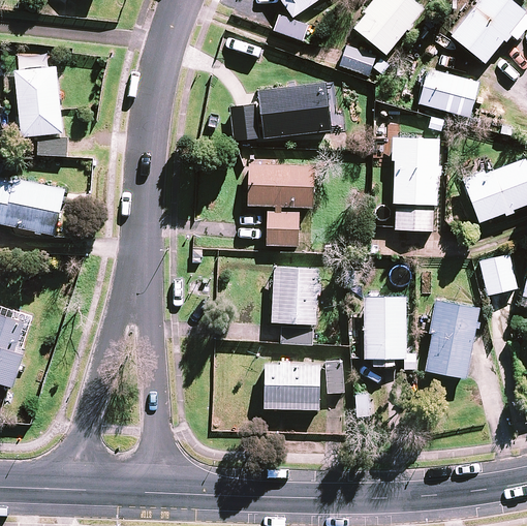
[(281,0),(292,17),(317,0),(281,0)]
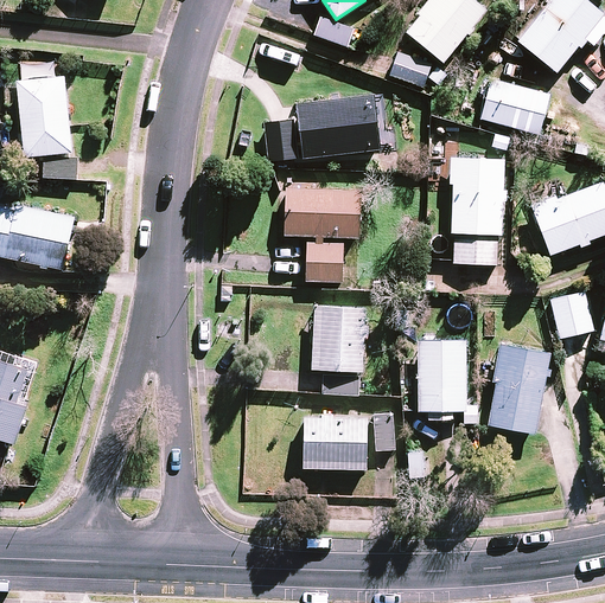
[(407,32),(444,62),(467,34),(469,36),(475,29),(473,26),(486,11),(475,0),(428,0),(416,14),(420,17),(407,32)]
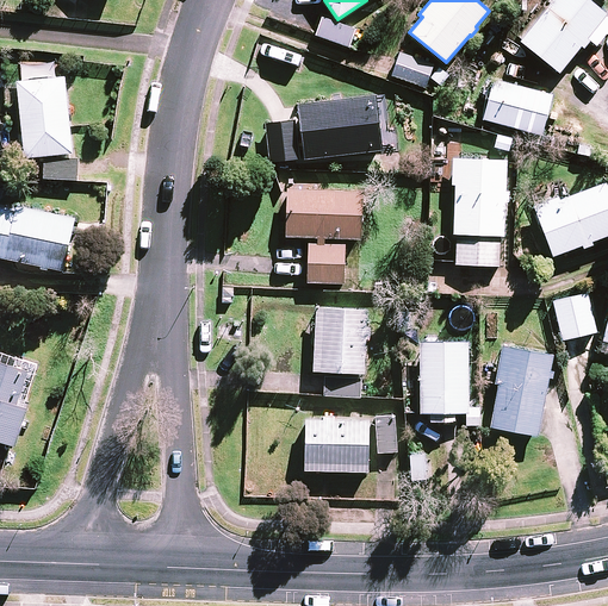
[(520,41),(559,73),(581,47),(583,49),(589,41),(596,45),(607,31),(607,17),(606,16),(607,14),(589,0),(548,0),(551,1),(520,41)]
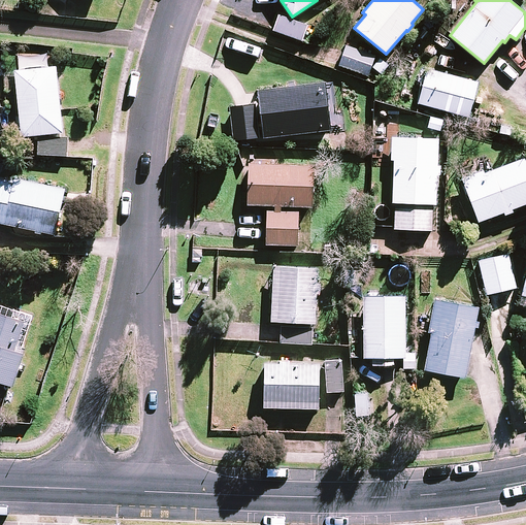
[(275,28),(303,38),(309,23),(281,12),(275,28)]
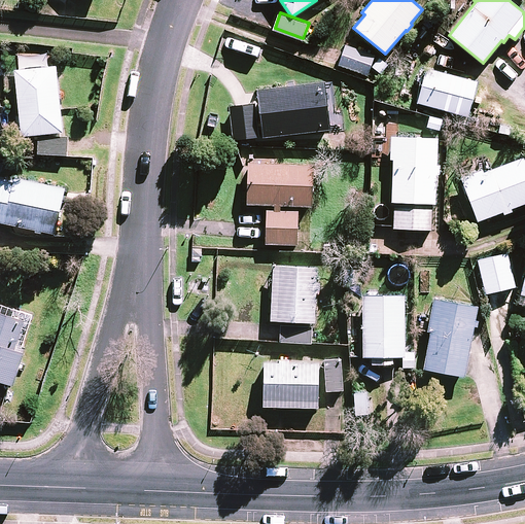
[(346,45),(340,66),(369,75),(375,55),(346,45)]
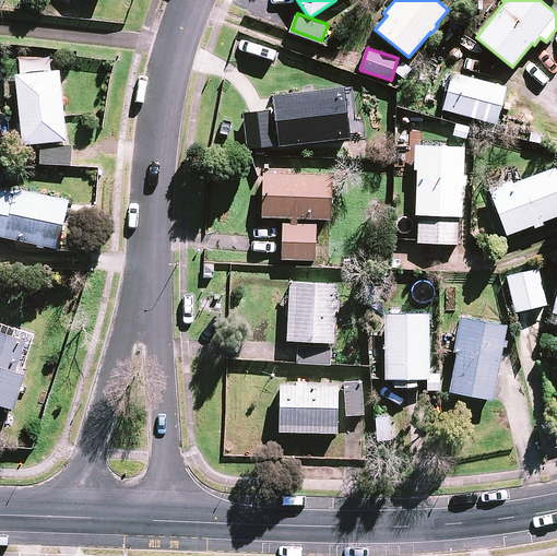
[(60,71),(15,75),(23,144),(68,140),(64,115),(60,71)]
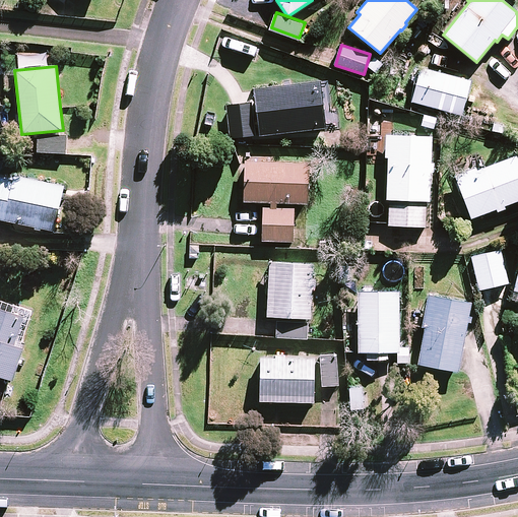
[(421,67),(411,102),(462,115),(471,80),(421,67)]
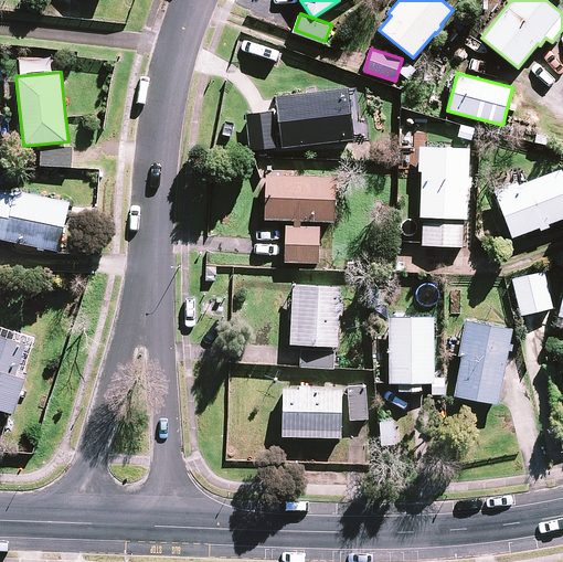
[(276,96),(283,147),(354,139),(348,88),(276,96)]
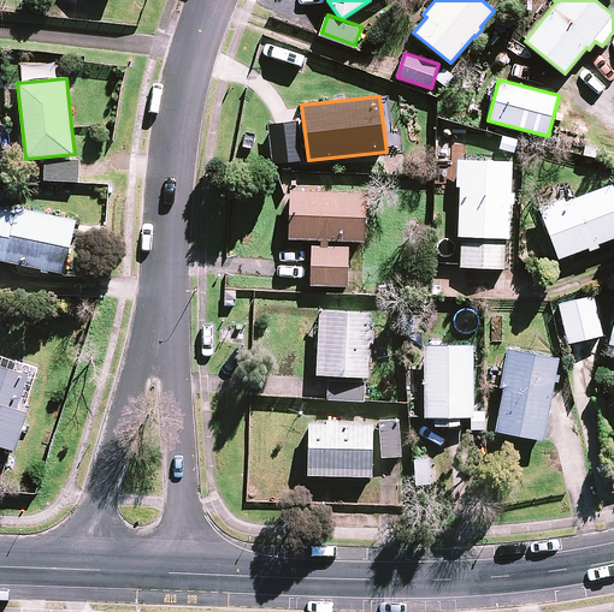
[(269,124),(273,162),(303,159),(300,120),(269,124)]
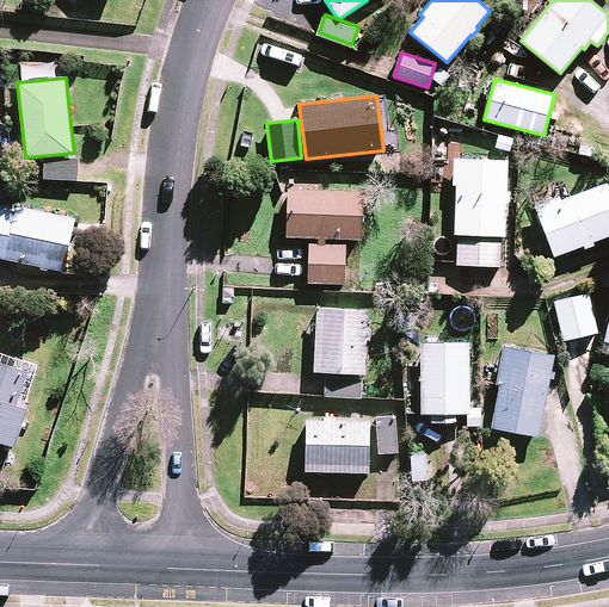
[(79,179),(80,159),(45,156),(44,178),(79,179)]
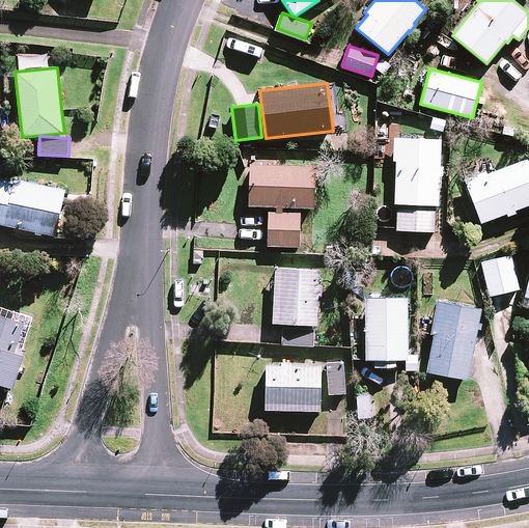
[(437,205),(439,205),(441,140),(394,138),(393,161),(396,161),(394,203),(397,203),(437,205)]
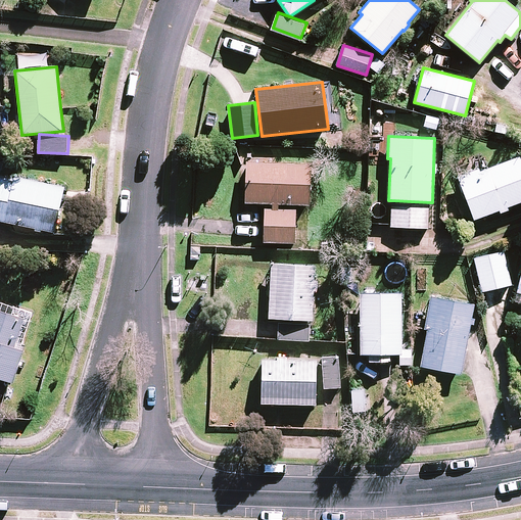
[(457,177),(474,220),(499,210),(500,214),(509,209),(508,206),(520,201),(520,160),(519,157),(479,172),(478,169),(457,177)]
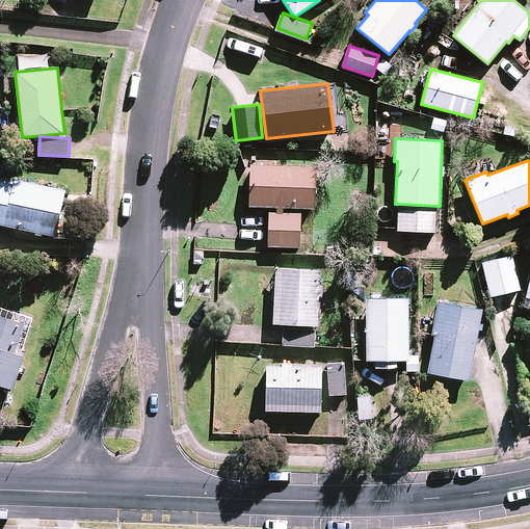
[(249,207),(315,210),(317,166),(250,164),(249,207)]
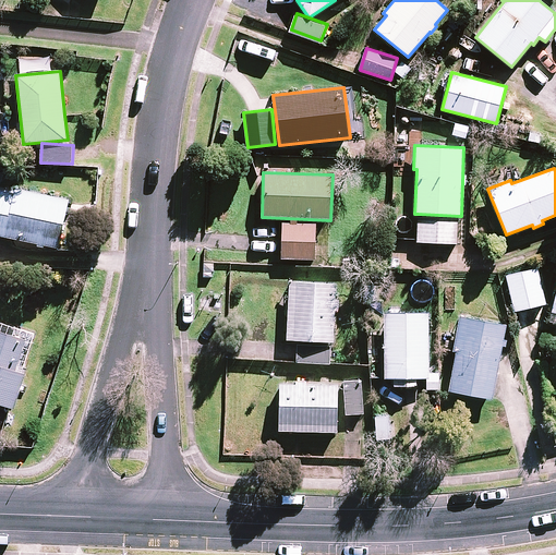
[(0,190),(0,236),(59,249),(70,198),(16,185),(14,193),(0,190)]
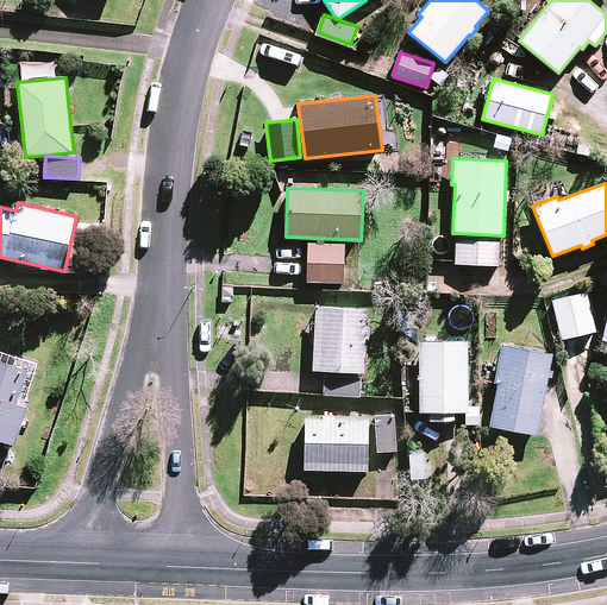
[(500,265),(501,235),(456,233),(455,264),(500,265)]
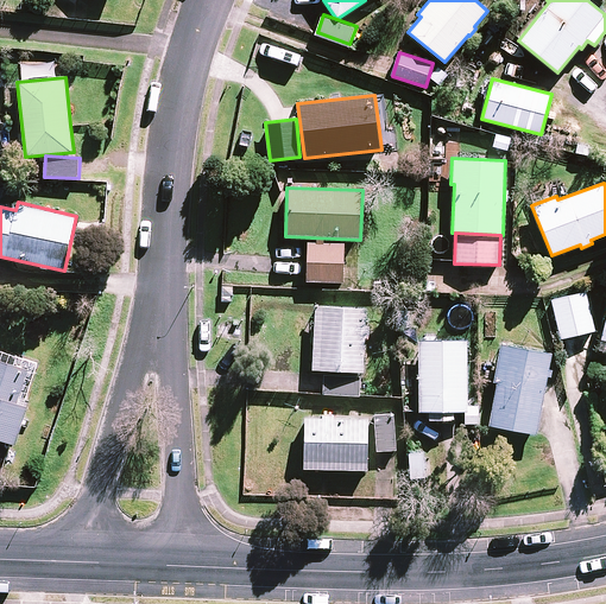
[(308,280),(343,281),(345,243),(309,242),(308,280)]
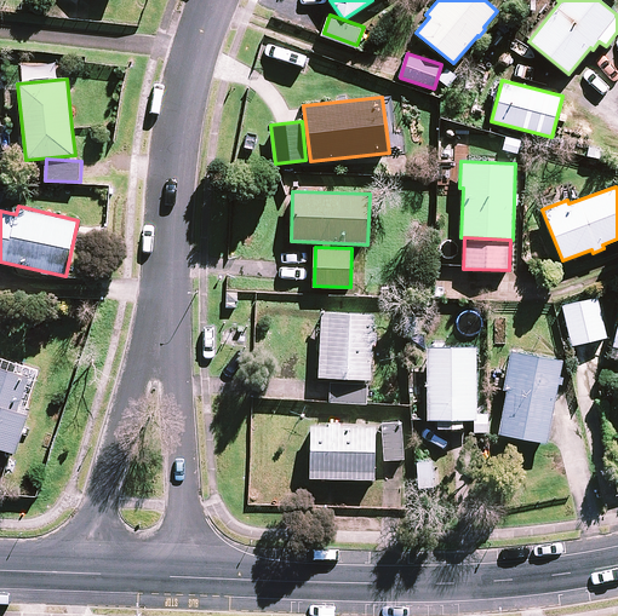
[(598,297),(561,306),(571,345),(607,337),(598,297)]
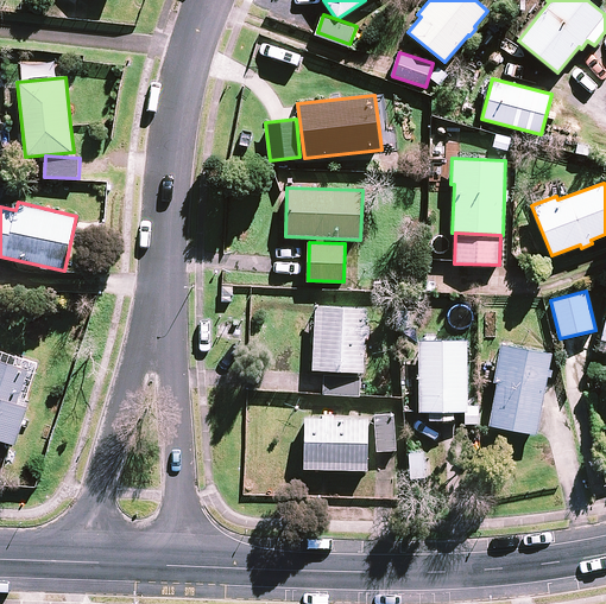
[(367,310),(315,307),(311,370),(364,373),(367,310)]
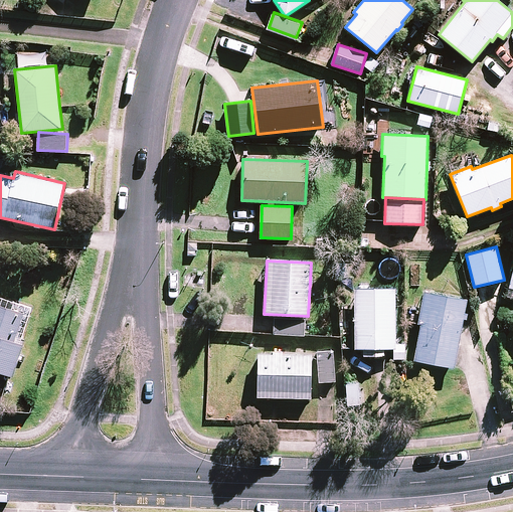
[(395,349),(395,289),(354,289),(354,349),(362,349),(362,355),(384,355),(384,349),(395,349)]
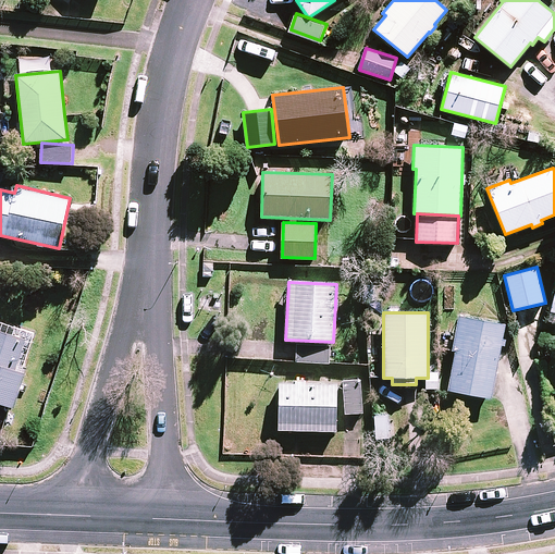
[(448,390),(491,397),(505,324),(458,316),(452,349),(455,351),(448,390)]
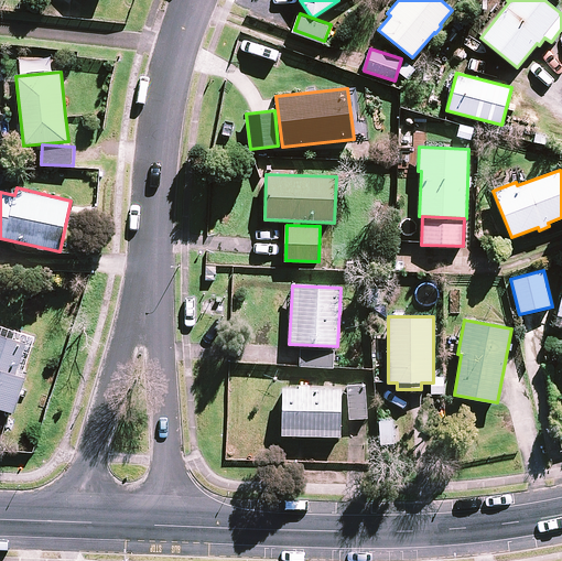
[(26,344),(0,335),(0,408),(14,413),(26,378),(17,375),(26,344)]
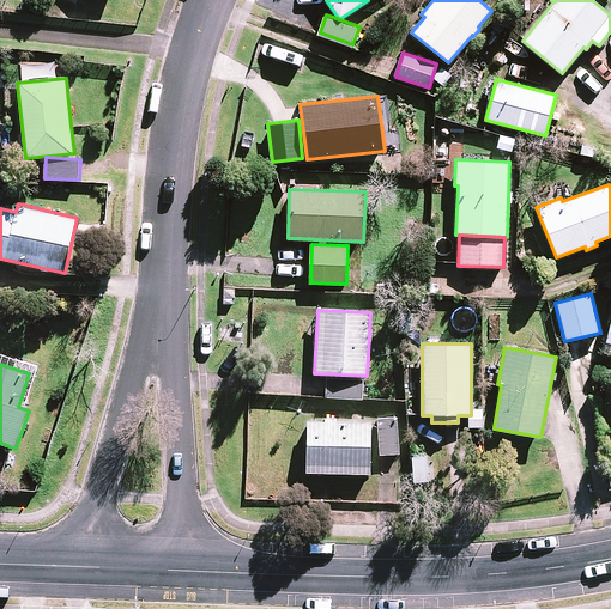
[(326,395),(363,397),(363,378),(327,377),(326,395)]
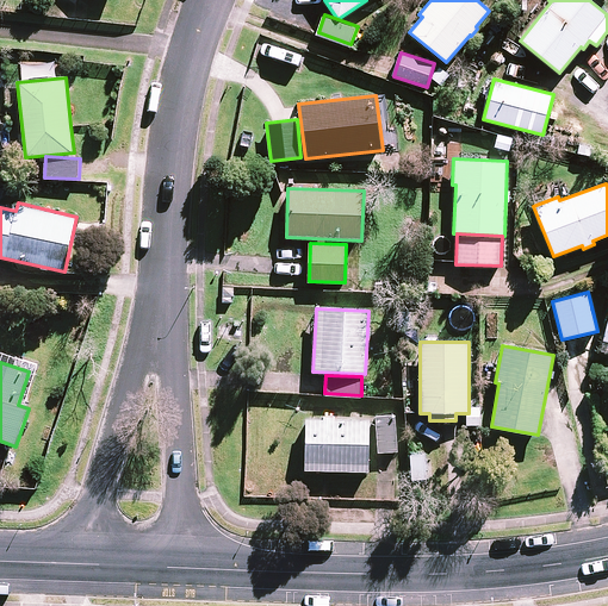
[(376,414),(378,453),(398,451),(396,413),(376,414)]
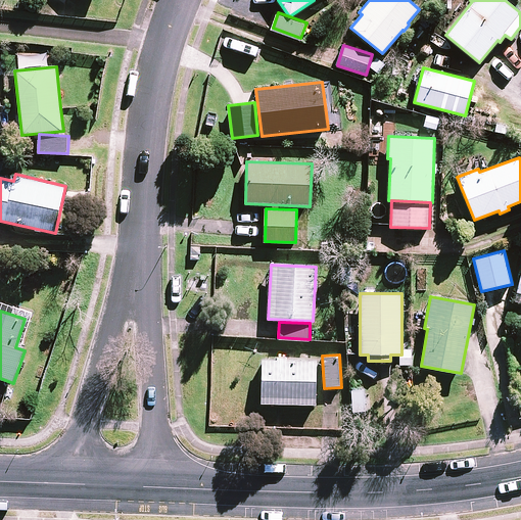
[(262,360),(261,404),(316,405),(317,361),(290,360),(290,357),(277,356),(277,360),(262,360)]
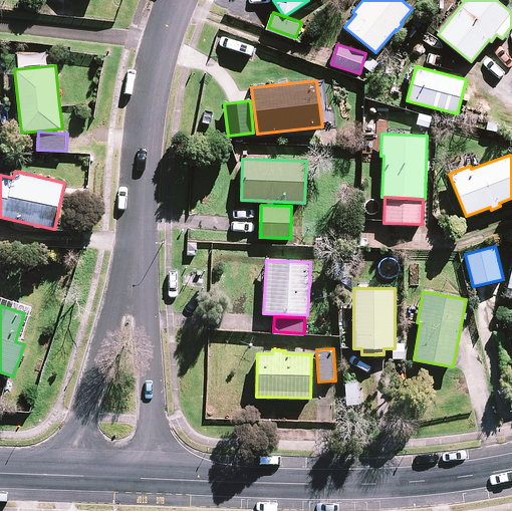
[(357,382),(345,384),(346,404),(359,404),(357,382)]
